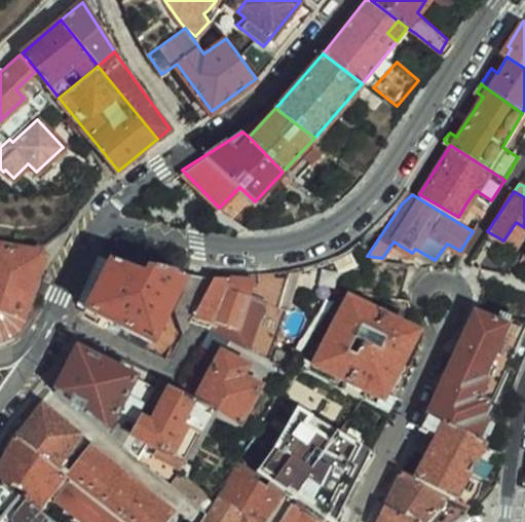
[(467,201),(458,217),(464,222),(475,207),(467,201)]
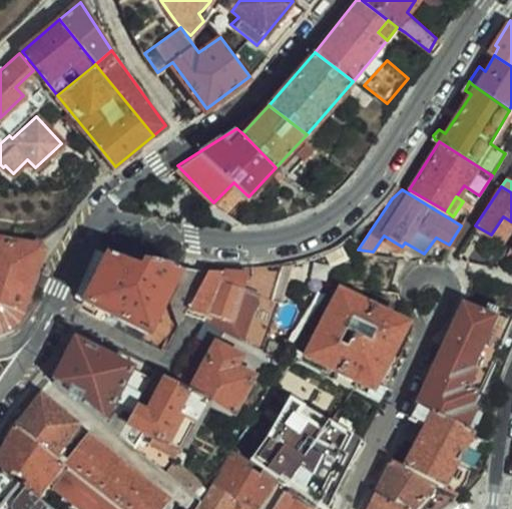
[(0,328),(2,327),(7,324),(12,320),(17,316),(20,310),(21,308),(33,271),(43,242),(0,235),(0,328)]
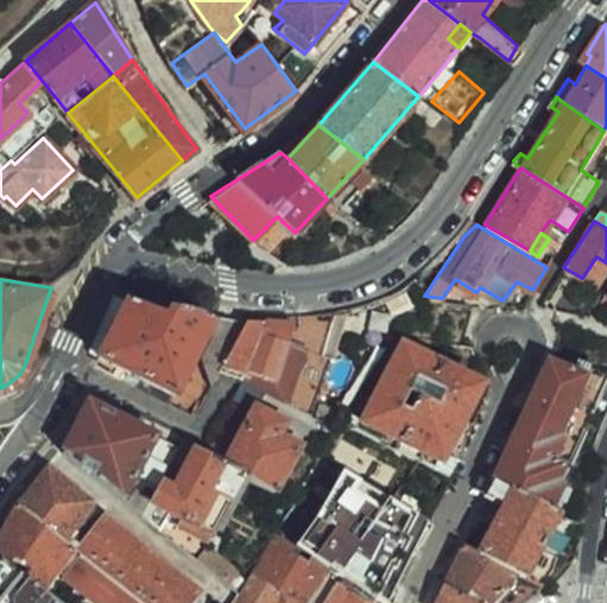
[(119,293),(90,349),(100,354),(127,298),(119,293)]
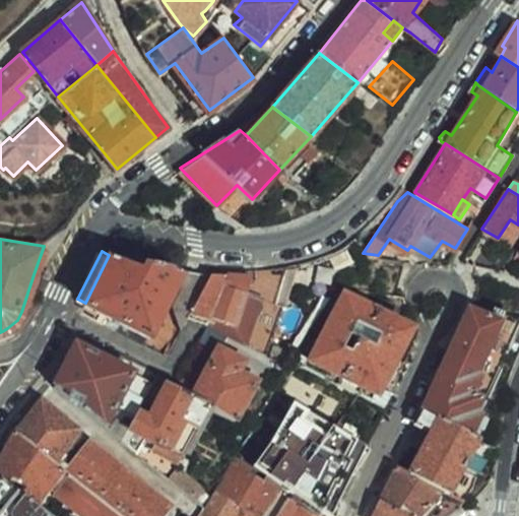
[(188,314),(209,271),(198,271),(143,261),(139,271),(133,272),(130,275),(125,273),(129,265),(109,255),(85,303),(117,319),(147,335),(175,283),(180,286),(171,305),(180,328),(188,314)]
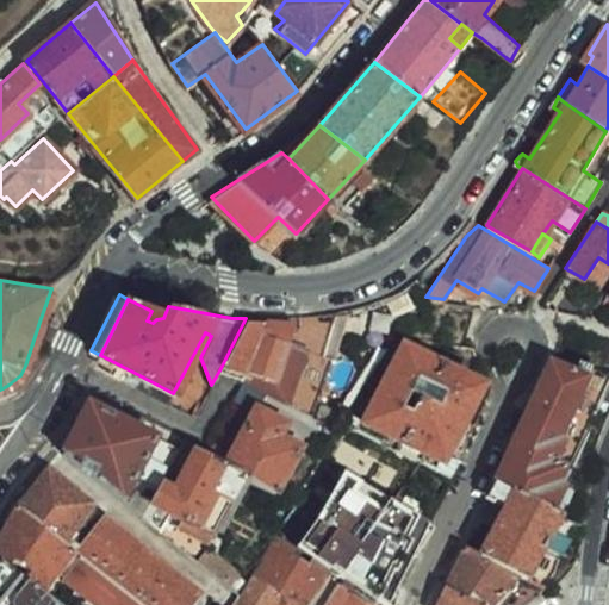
[(246,318),(221,368),(241,379),(284,401),(308,345),(304,343),(292,342),(294,325),(294,324),(246,318)]
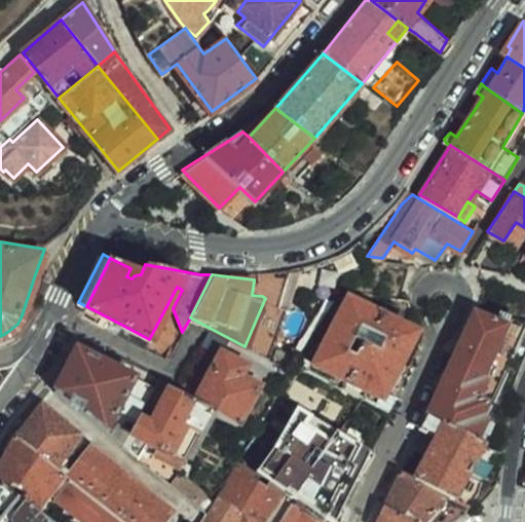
[(262,296),(265,298),(245,346),(265,358),(287,309),(279,307),(286,285),(254,281),(252,295),(262,296)]
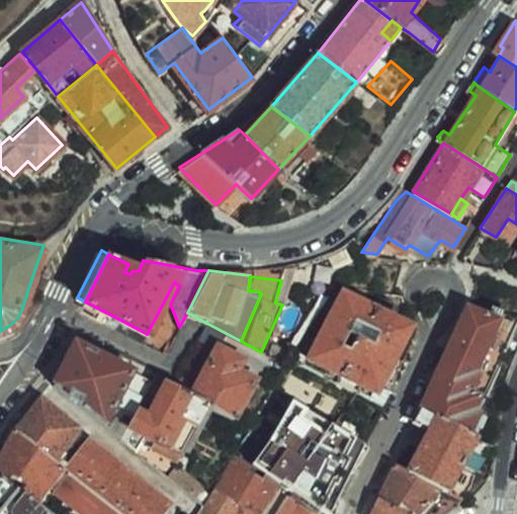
[(343,292),(309,356),(374,393),(409,328),(343,292)]
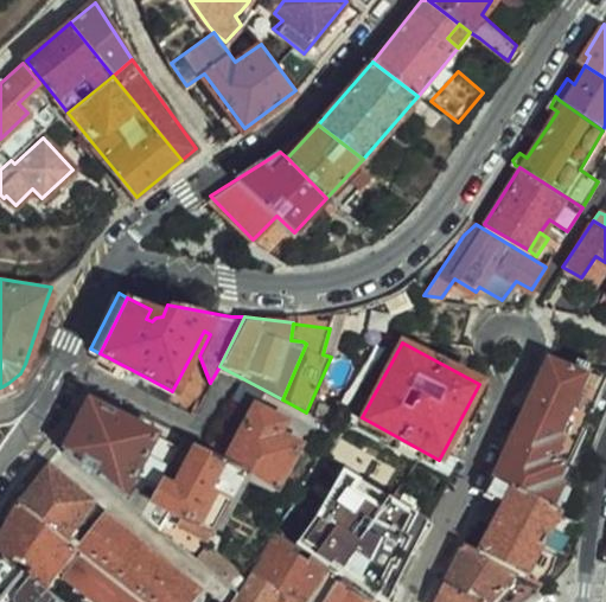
[(572,371),(548,359),(491,476),(548,504),(556,487),(548,481),(601,372),(580,362),(576,360),(572,371)]
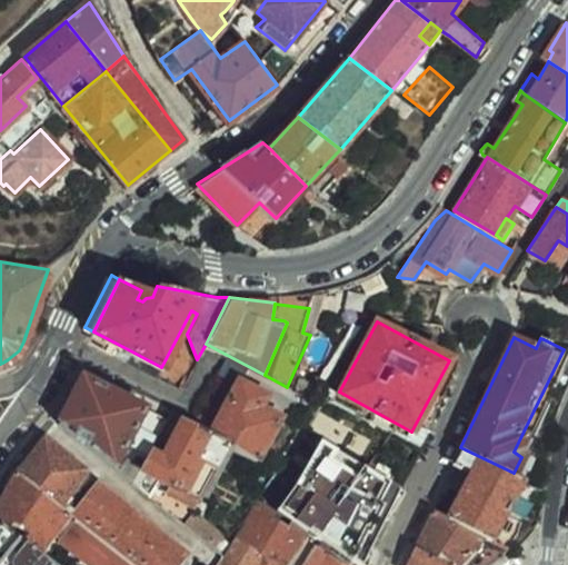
[(318,384),(298,373),(291,385),(311,396),(318,384)]
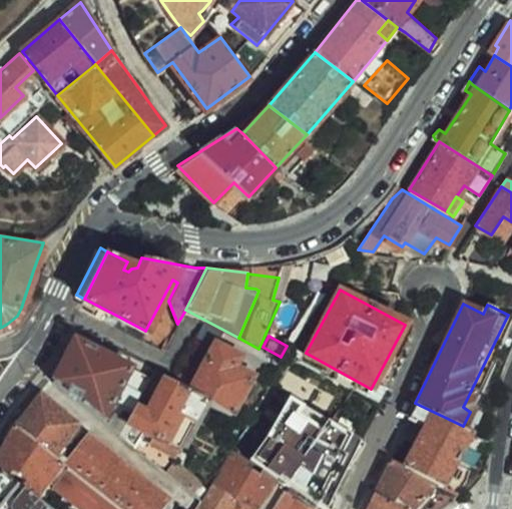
[(74,337),(51,379),(118,433),(133,406),(148,377),(74,337)]
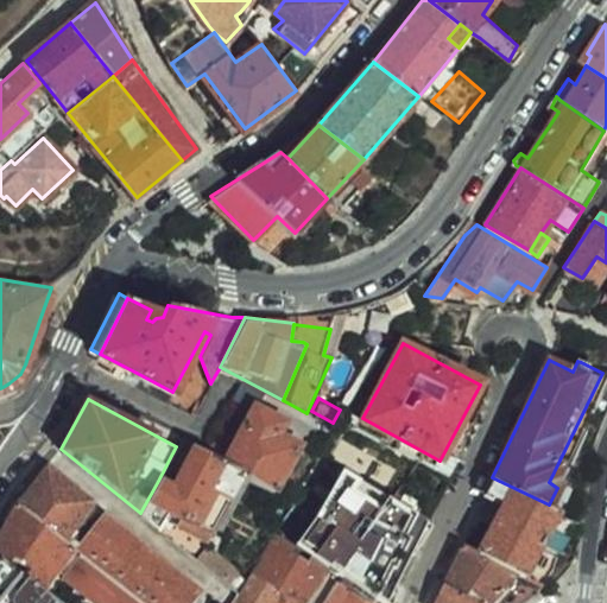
[(222,461),(240,471),(272,489),(297,444),(274,432),(280,421),(253,406),(222,461)]
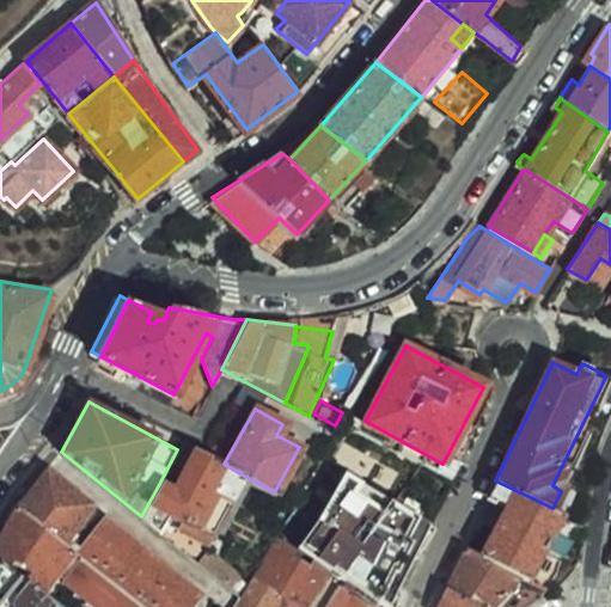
[(242,474),(224,464),(203,453),(189,460),(171,490),(159,484),(141,516),(196,559),(242,474)]
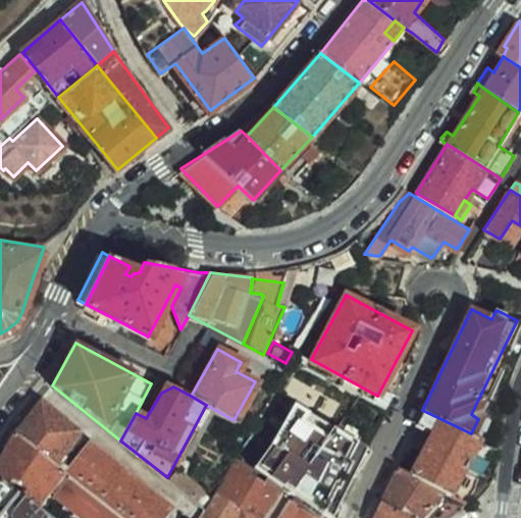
[(48,487),(62,469),(57,465),(61,461),(57,457),(77,429),(39,397),(13,430),(0,451),(0,479),(33,506),(48,487)]
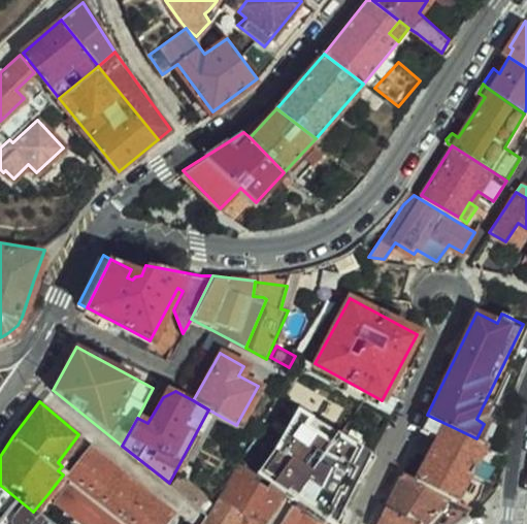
[(339,518),(377,449),(301,403),(261,469),(339,518)]
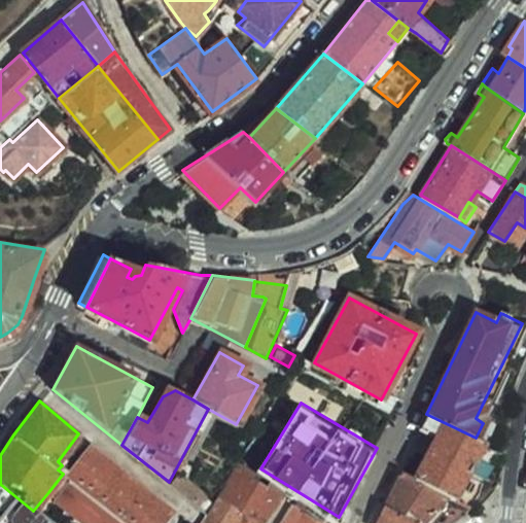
[(449,494),(476,438),(426,414),(418,429),(433,436),(414,477),(449,494)]
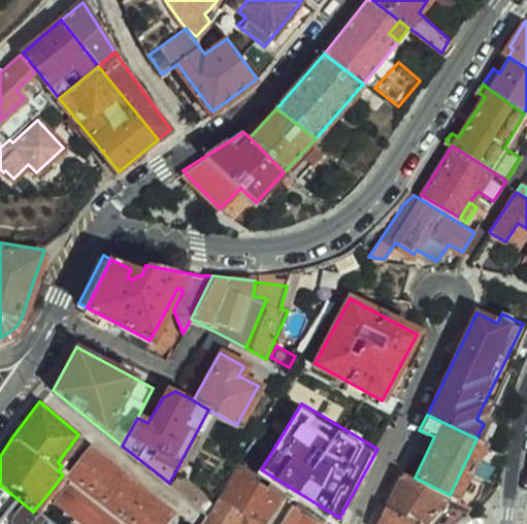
[(90,444),(66,477),(125,523),(164,523),(170,518),(171,512),(90,444)]
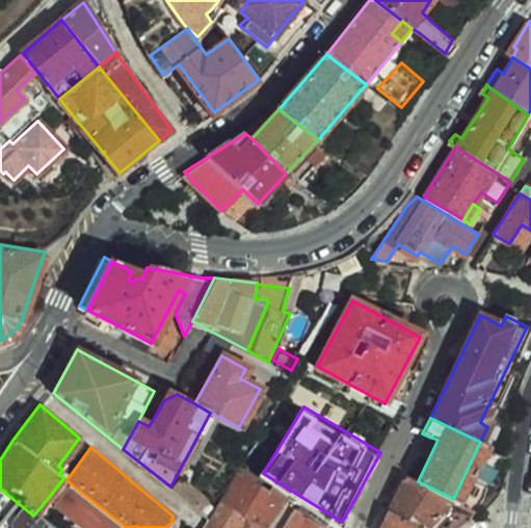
[(240,466),(202,527),(262,527),(284,496),(279,492),(261,480),(240,466)]
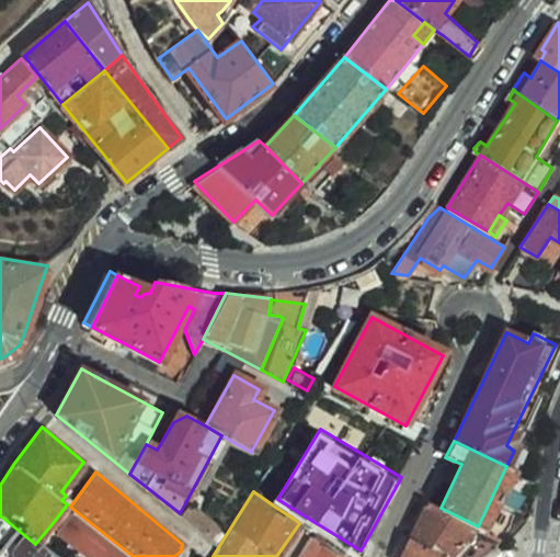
[(498,536),(478,526),(441,508),(424,500),(396,556),(481,556),(489,553),(498,536)]
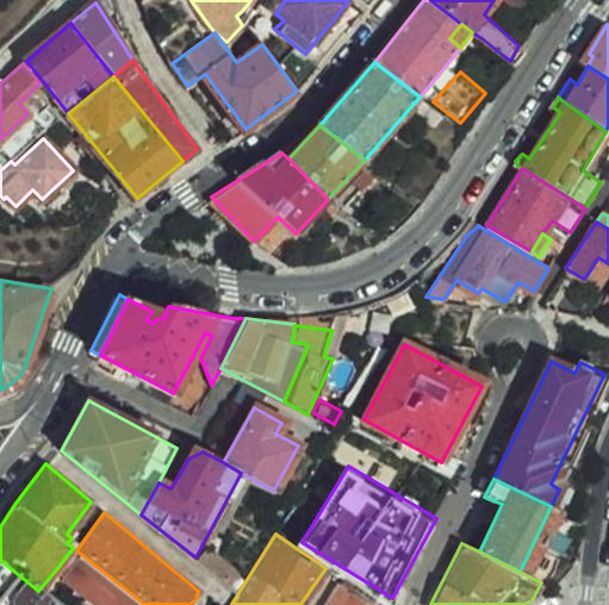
[(206,547),(197,559),(229,585),(238,573),(206,547)]
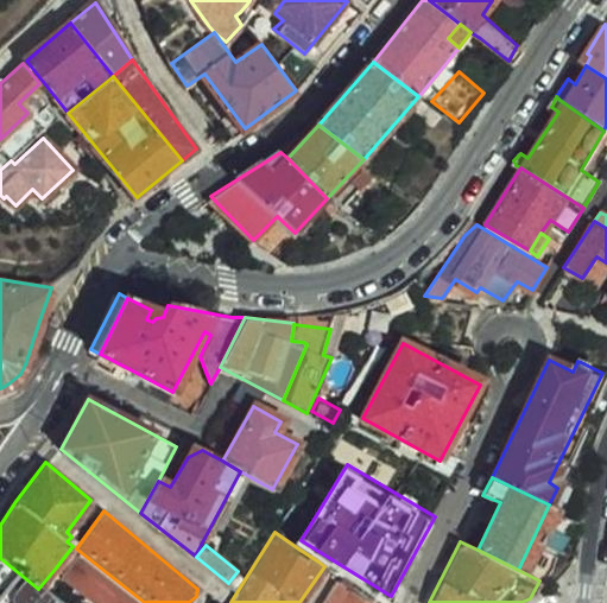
[(73,546),(56,567),(100,602),(144,602),(76,548),(73,546)]
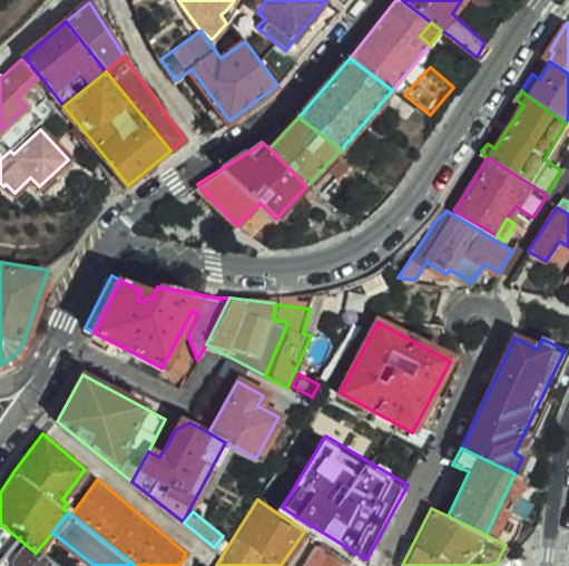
[(51,565),(36,553),(0,524),(0,564),(1,565),(51,565)]
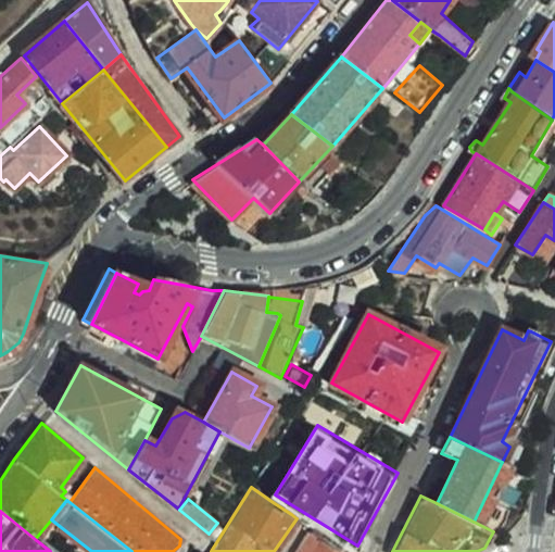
[(335,551),(306,534),(293,551),(335,551)]
